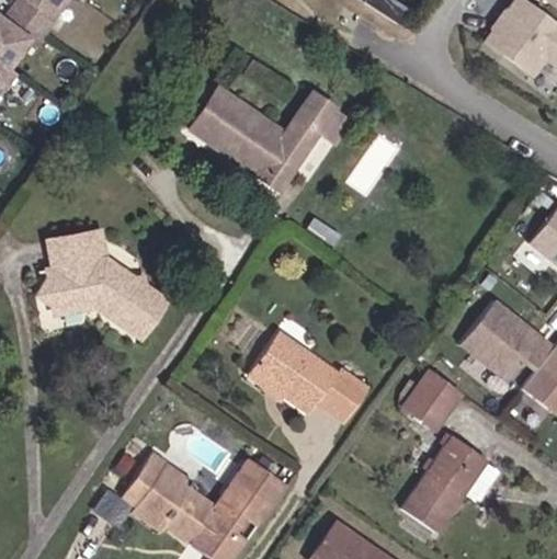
[(18,0),(4,20),(0,16),(0,83),(4,87),(14,72),(6,66),(26,36),(36,42),(55,15),(54,14),(64,0),(18,0)]
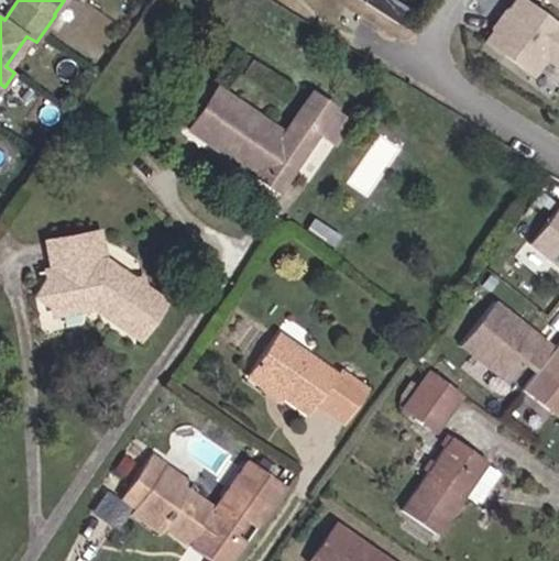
[(558,20),(530,0),(516,0),(489,40),(535,73),(548,56),(558,64),(558,20)]
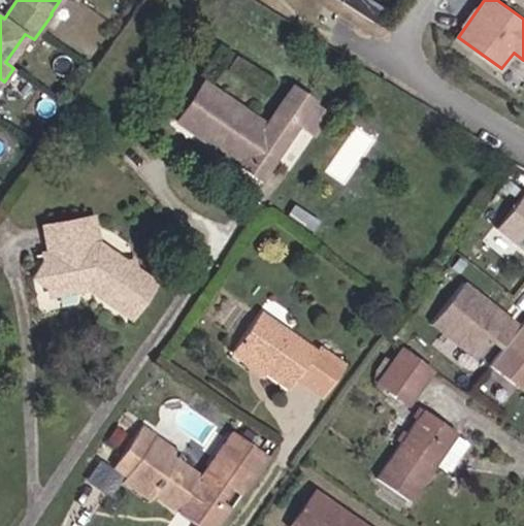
[(300,122),(314,101),(315,99),(295,86),(269,123),(206,80),(179,120),(263,175),(300,122)]
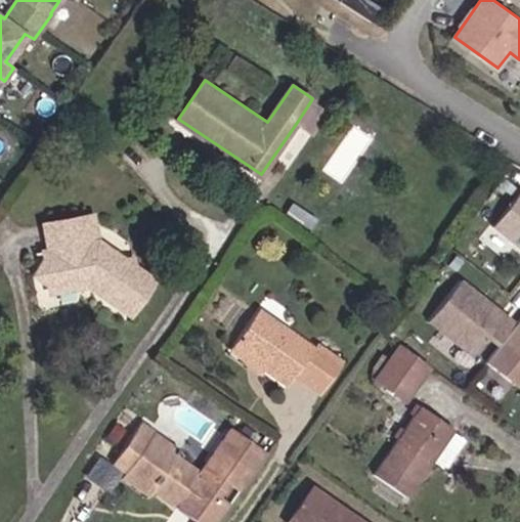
[(314,132),(329,111),(311,100),(298,121),(314,132)]
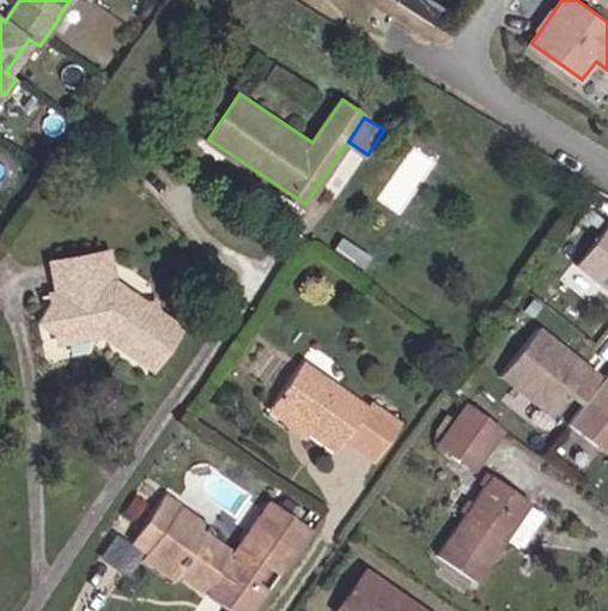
[(607,227),(581,262),(607,284),(607,227)]
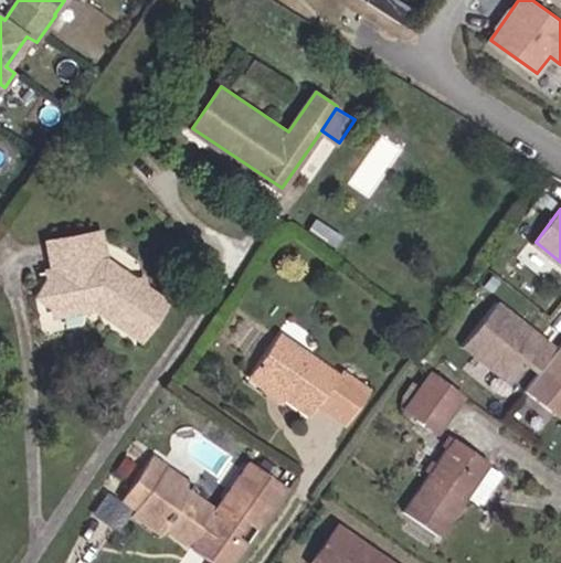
[(169,300),(147,285),(145,277),(138,279),(107,258),(102,230),(50,240),(54,268),(51,269),(52,275),(59,308),(59,314),(90,307),(88,304),(102,301),(108,306),(109,315),(143,338),(169,300)]
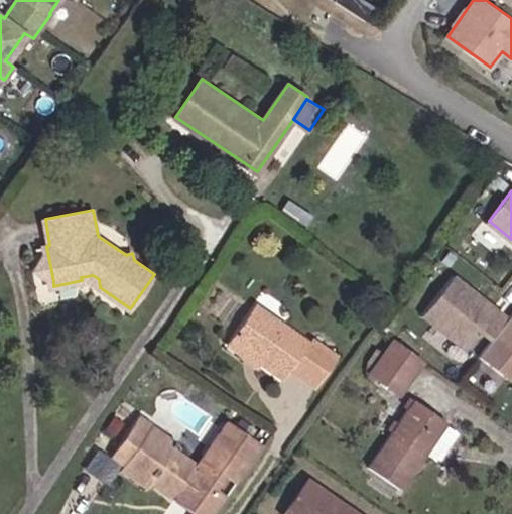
[(53,281),(47,251),(34,268),(53,281)]
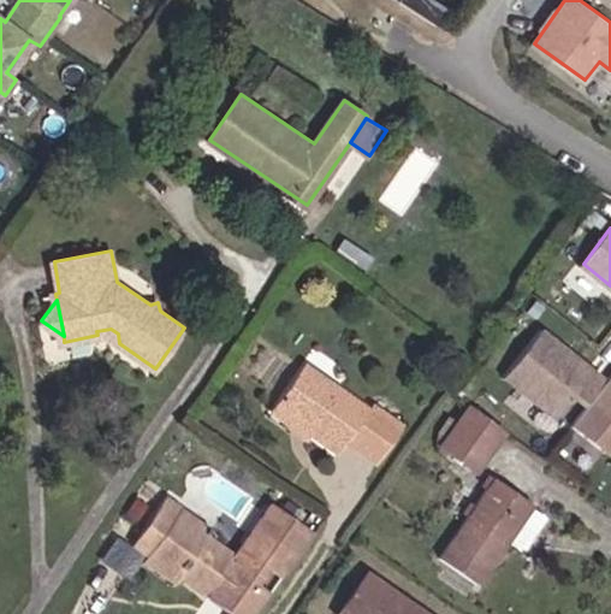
[(505,376),(557,415),(575,394),(586,402),(606,377),(580,356),(574,352),(569,353),(563,348),(565,344),(543,328),(505,376)]
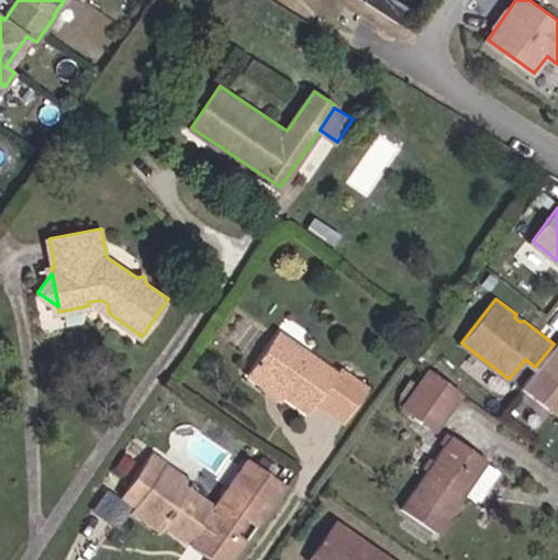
[(370,387),(342,368),(338,372),(279,332),(253,370),(285,392),(312,412),(319,401),(347,421),(370,387)]
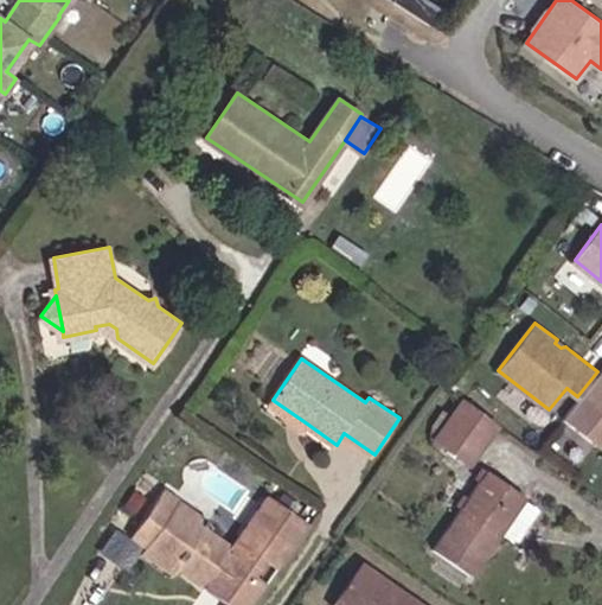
[(601,370),(565,418),(599,444),(601,444),(601,370)]
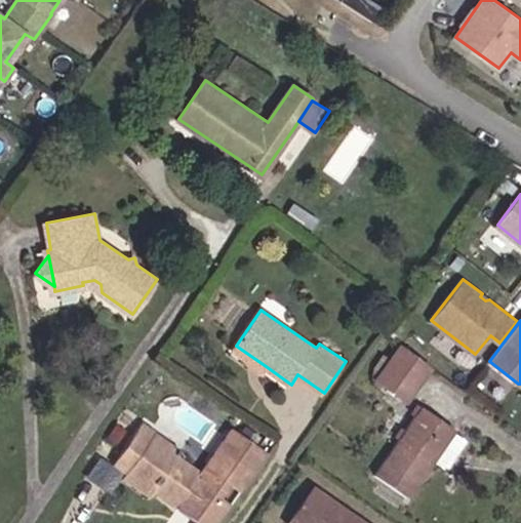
[(433,365),(404,344),(379,377),(408,399),(433,365)]
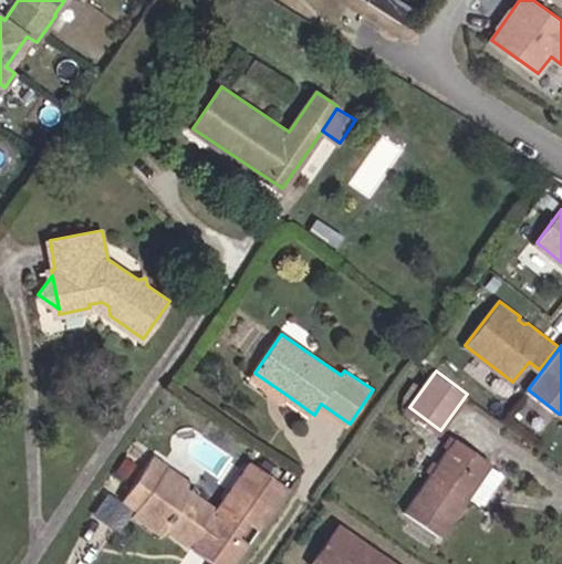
[(287,395),(255,373),(250,378),(283,401),(287,395)]
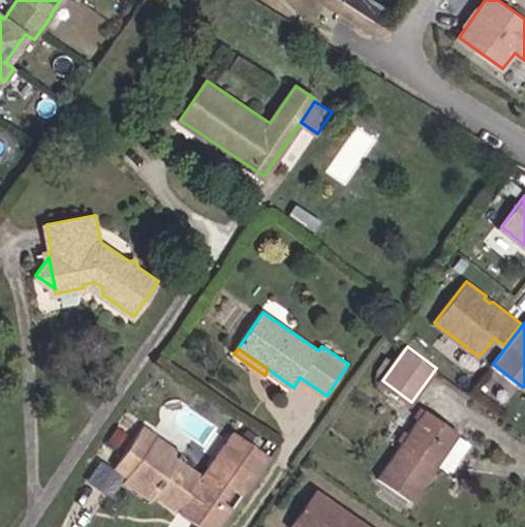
[(460,432),(428,409),(380,477),(413,500),(439,462),(452,471),(471,442),(459,433),(460,432)]
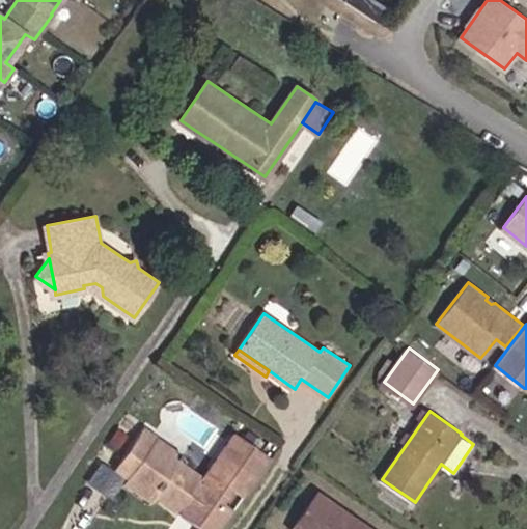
[(245,497),(272,457),(236,433),(213,466),(214,472),(211,476),(204,478),(181,462),(155,443),(160,436),(145,426),(119,463),(133,471),(130,475),(158,495),(181,510),(201,525),(206,528),(221,528),(237,508),(222,499),(230,488),(245,497)]
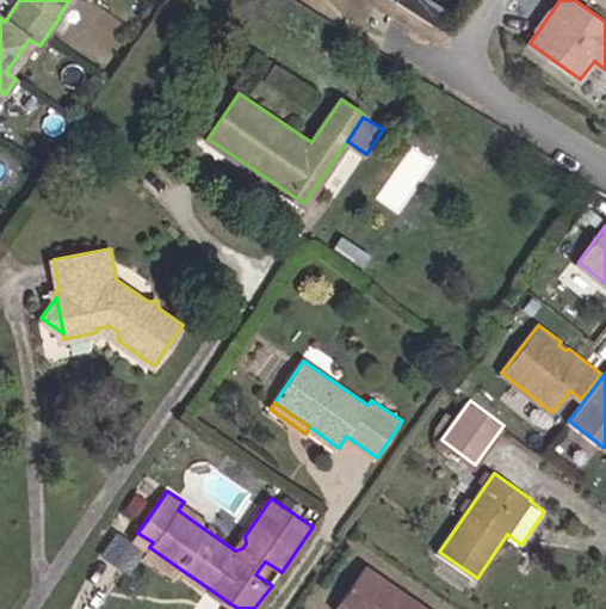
[(214,523),(184,502),(178,510),(208,531),(214,523)]
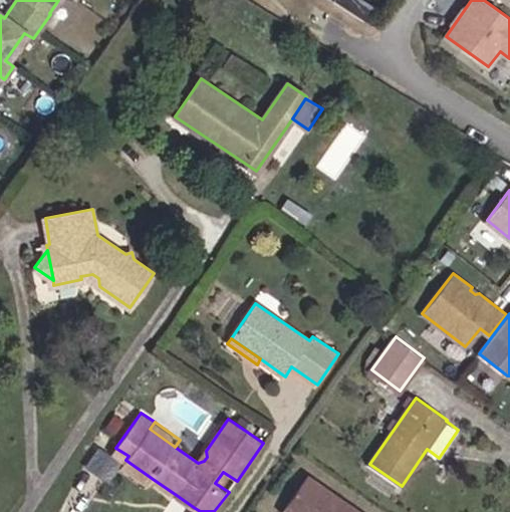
[(129,456),(115,448),(113,451),(125,460),(129,456)]
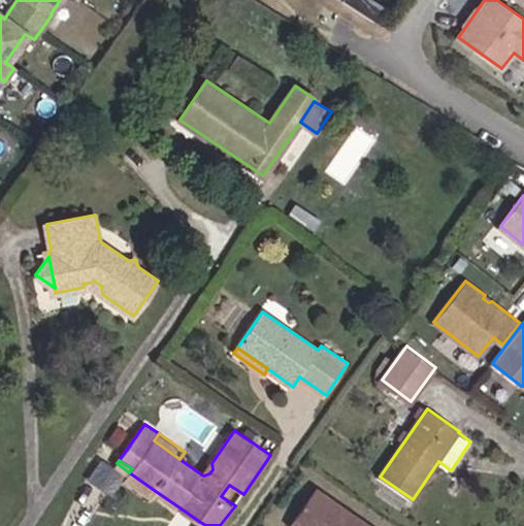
[(157,492),(129,472),(125,479),(153,498),(157,492)]
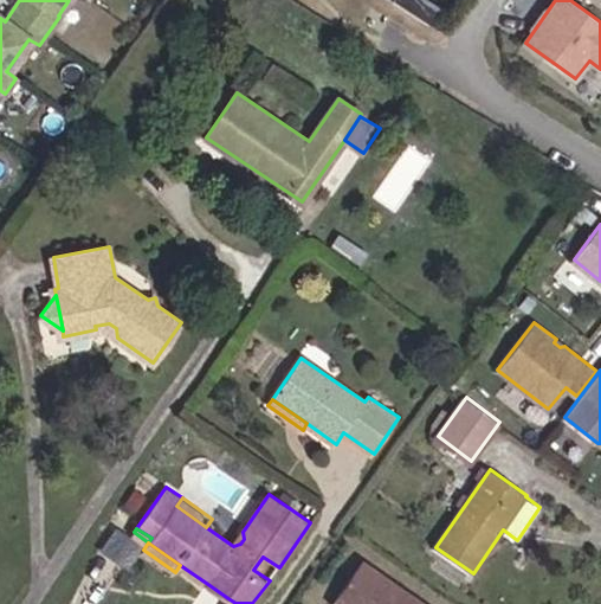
[(421,603),(364,564),(336,603),(421,603)]
